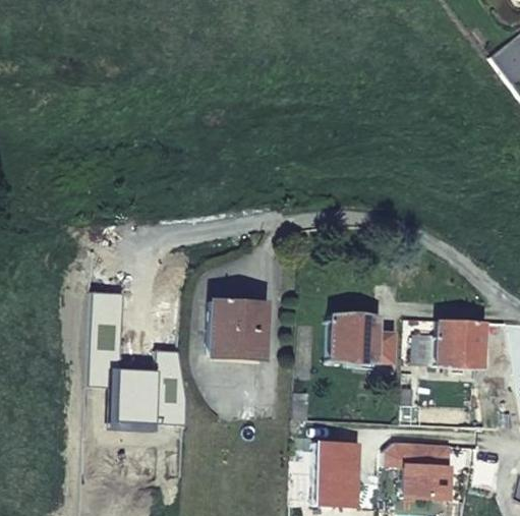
[(237,300),(208,298),(205,357),(263,359),(266,301),(237,300)]
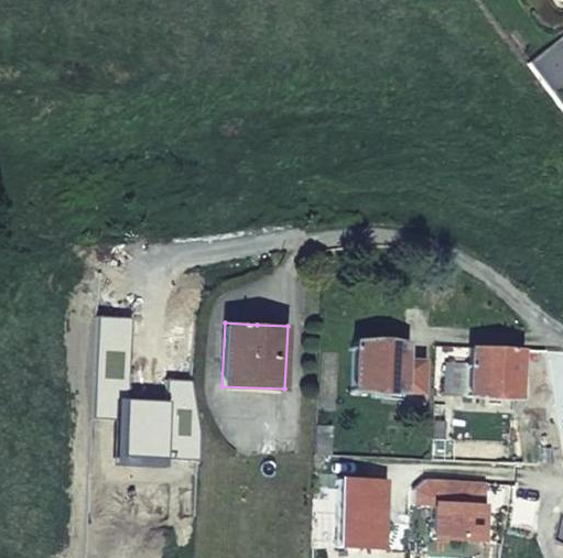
[(352,390),(400,391),(401,354),(401,340),(377,339),(354,338),(352,390)]
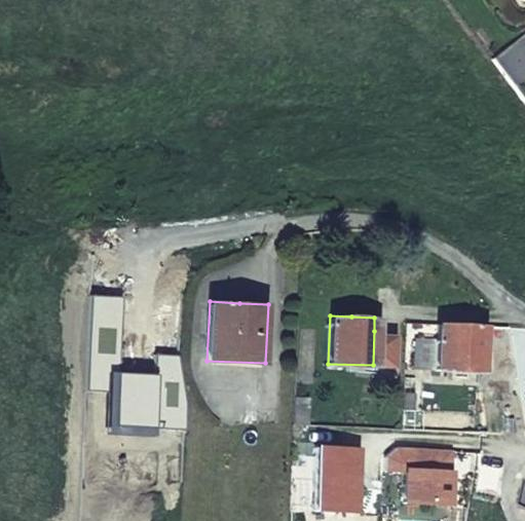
[(489,349),(490,324),(439,321),(438,335),(437,369),(488,371),(489,349)]
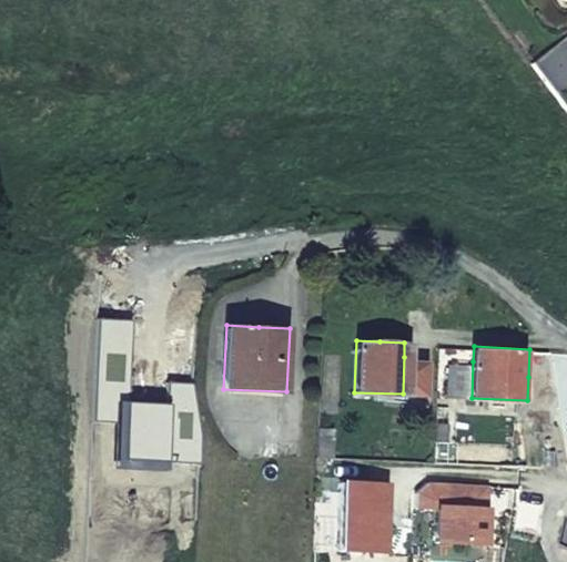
[(432,395),(433,358),(404,357),(403,394),(432,395)]
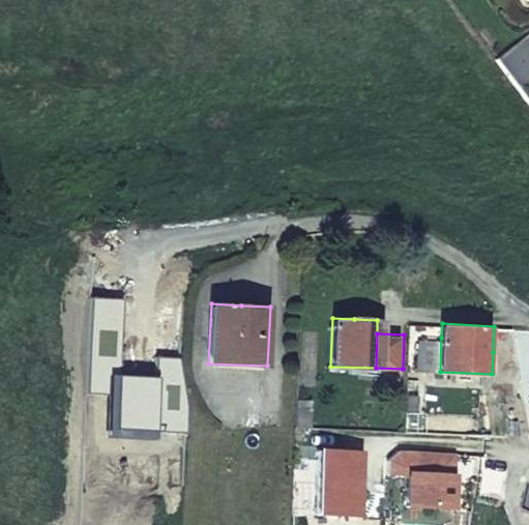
[(414,371),(440,372),(441,338),(415,337),(414,371)]
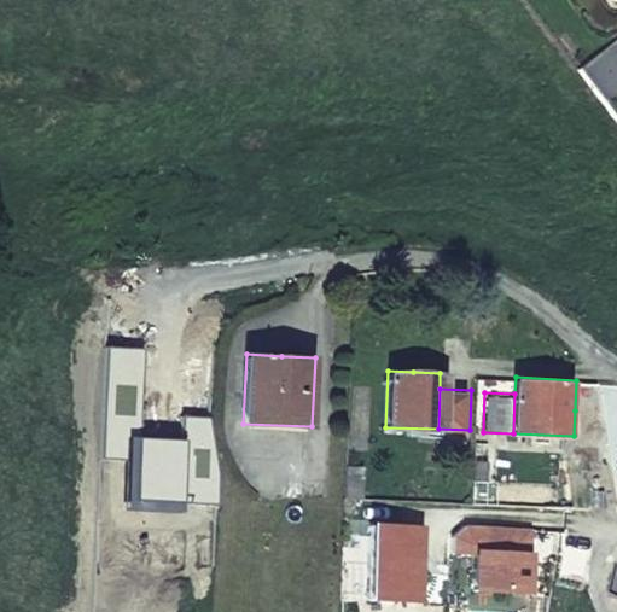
[(475,439),(473,478),(489,478),(490,439),(475,439)]
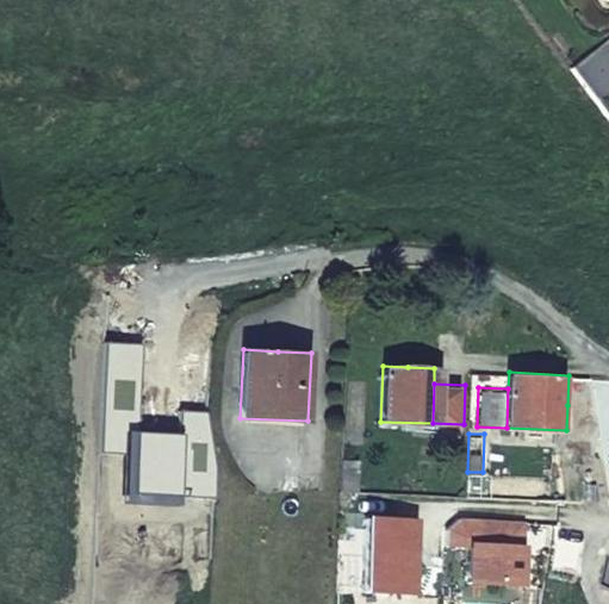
[(342,455),(341,487),(360,489),(361,456),(342,455)]
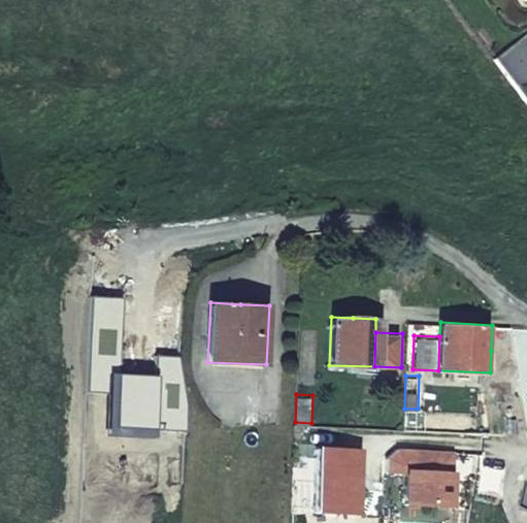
[(408,470),(458,471),(458,448),(399,446),(388,455),(387,469),(408,470)]
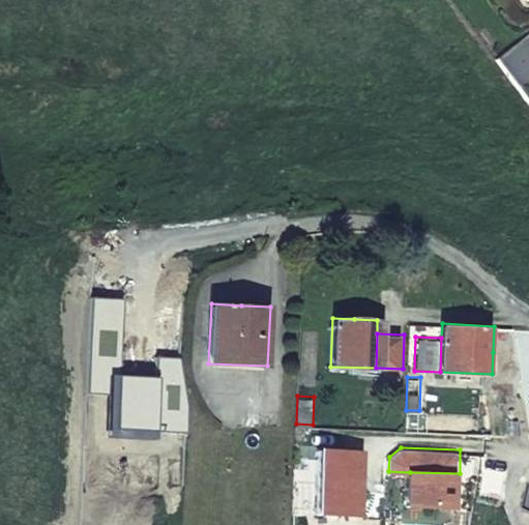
[(365,515),(366,449),(345,449),(323,448),(322,514),(365,515)]
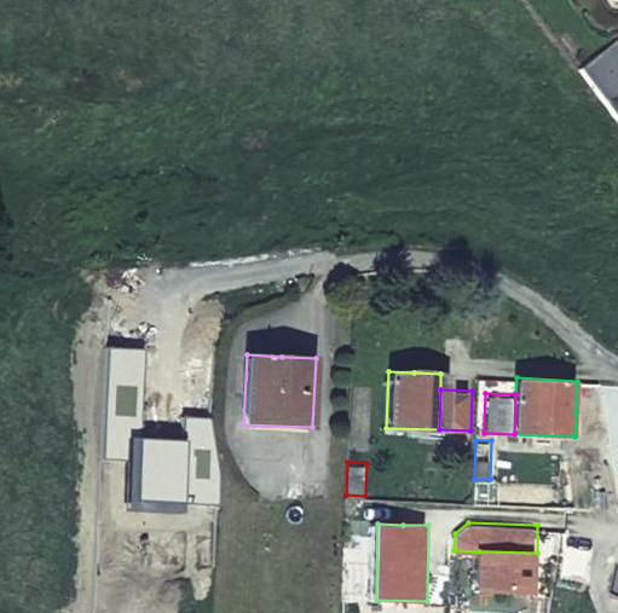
[(536,594),(537,553),(479,551),(478,591),(536,594)]
